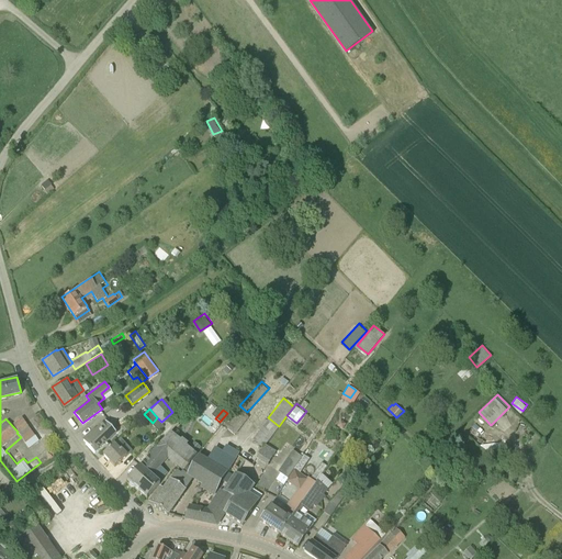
[(29,445),(38,438),(23,414),(13,420),(29,445)]
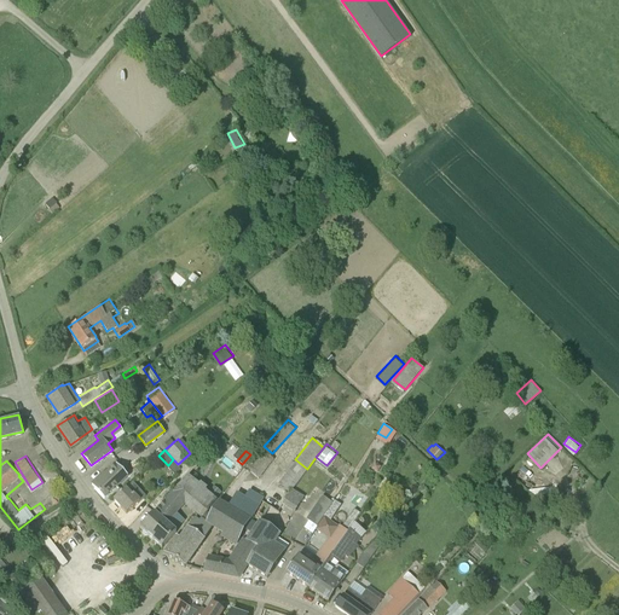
[(104,470),(91,482),(94,485),(93,486),(103,497),(127,474),(116,462),(115,462),(115,460),(104,470)]
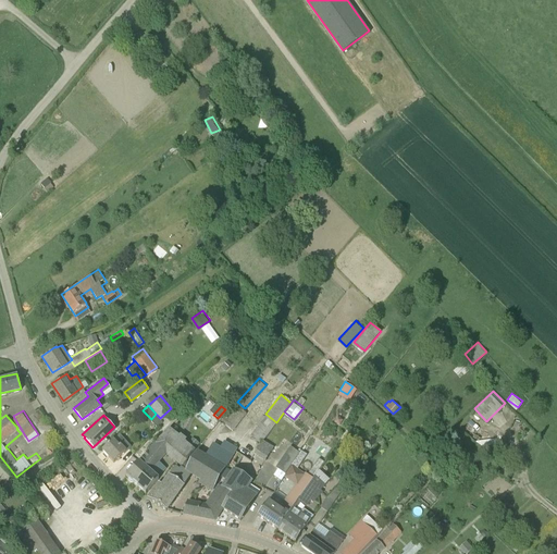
[(181,465),(186,460),(195,448),(188,443),(184,440),(186,438),(180,432),(178,434),(169,426),(159,436),(155,442),(165,452),(181,465)]
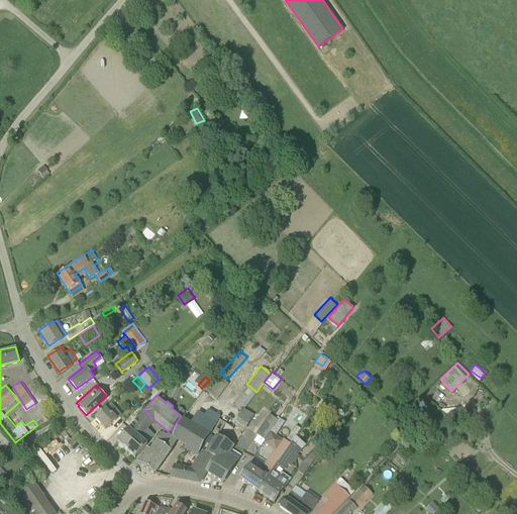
[(121,412),(111,401),(95,415),(105,427),(121,412)]
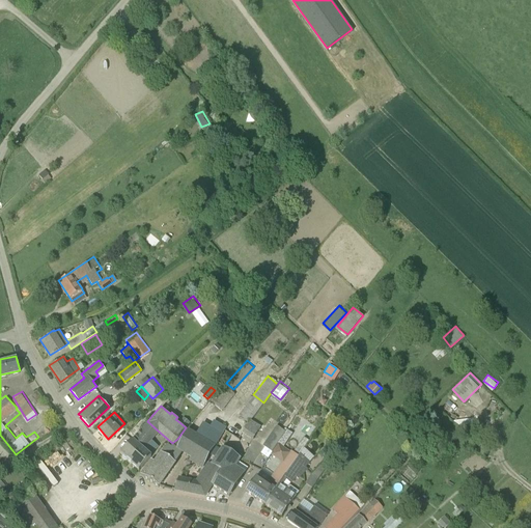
[(222,445),(231,431),(225,427),(226,425),(222,422),(214,418),(211,424),(202,420),(196,433),(222,445)]
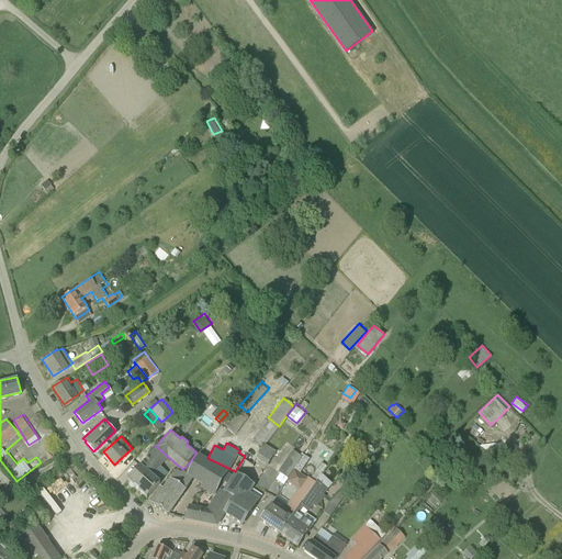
[(274,451),(263,445),(262,444),(256,454),(268,461),(274,451)]
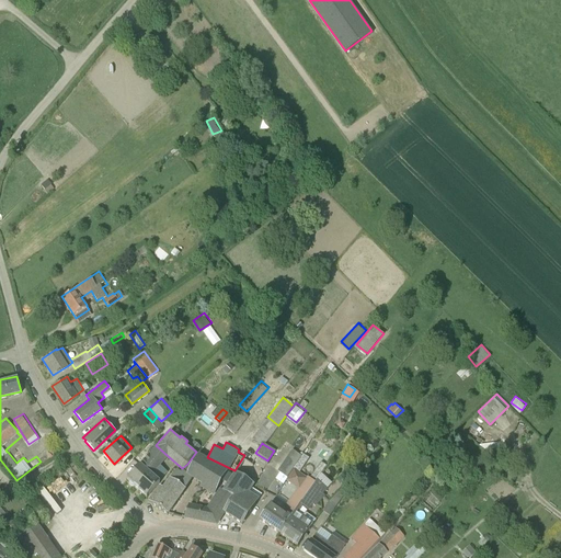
[(167,455),(156,445),(155,445),(139,463),(126,478),(138,488),(151,473),(160,464),(167,456),(167,455)]
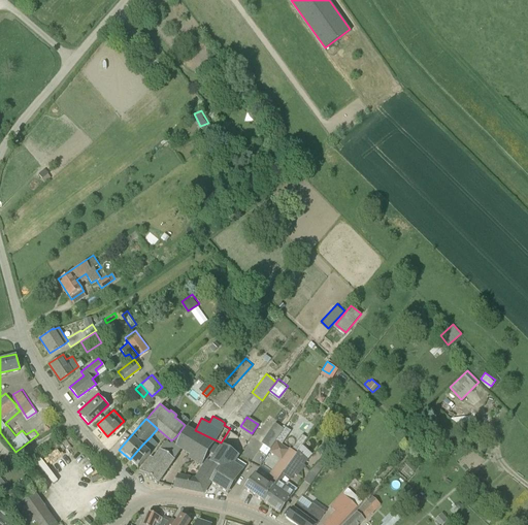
[(262,441),(270,448),(282,430),(274,424),(262,441)]
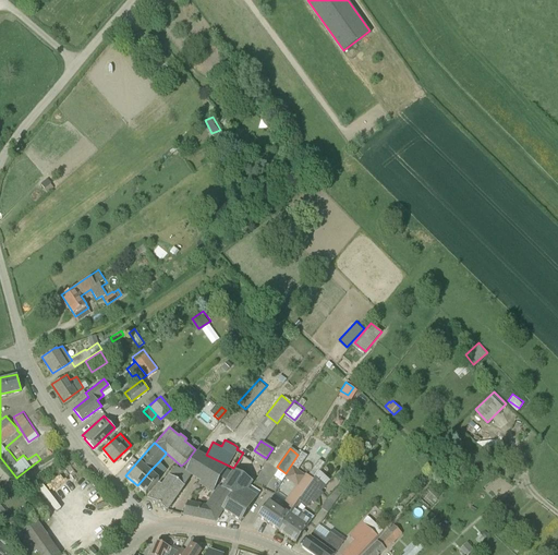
[(166,510),(183,484),(184,485),(192,474),(199,480),(197,483),(213,491),(220,478),(225,480),(233,468),(206,455),(197,449),(189,463),(186,461),(181,466),(181,467),(180,466),(180,467),(177,465),(169,474),(168,474),(161,483),(159,482),(147,497),(166,510)]
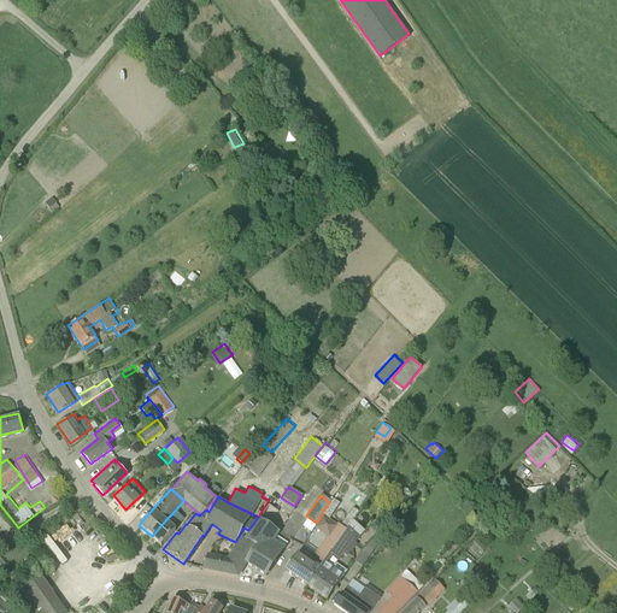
[(354,559),(362,564),(397,514),(388,508),(374,523),(380,526),(372,537),(371,537),(360,549),(354,559)]
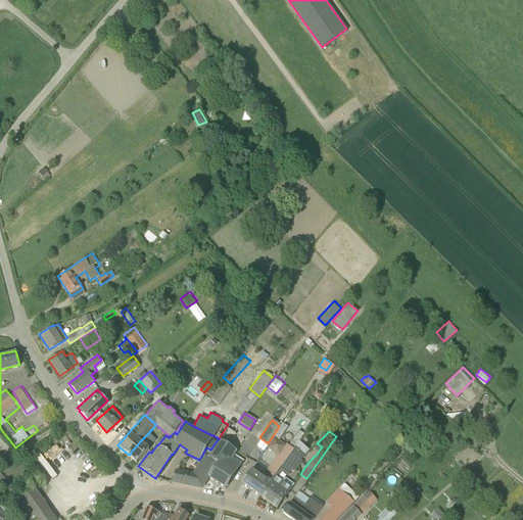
[(129,455),(136,462),(148,447),(148,446),(156,438),(149,432),(141,440),(129,455)]
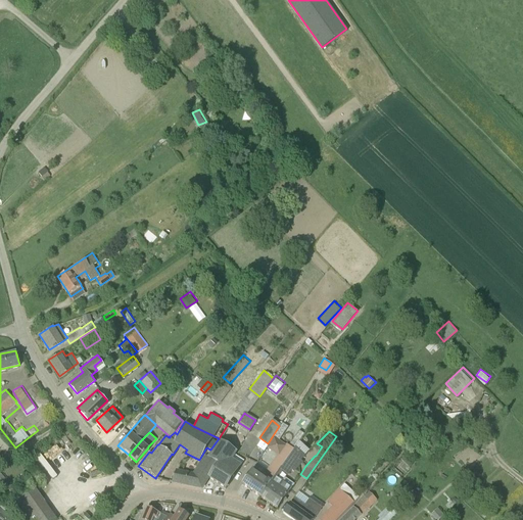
[(219,438),(210,450),(207,456),(217,462),(207,475),(225,486),(240,463),(232,458),(237,451),(219,438)]
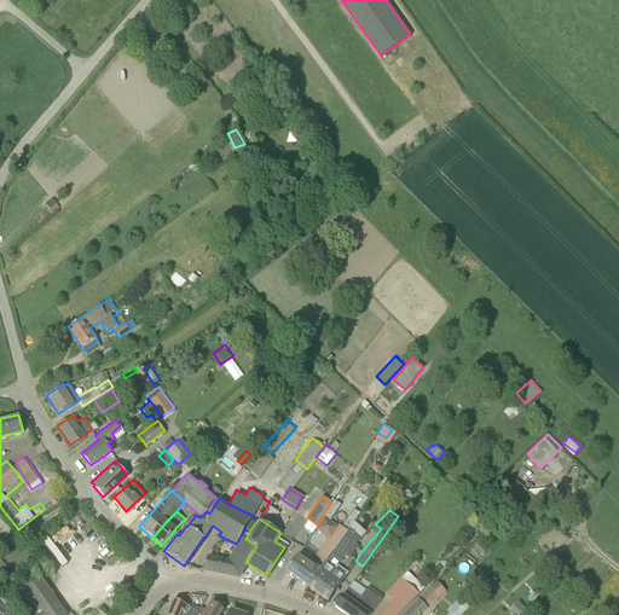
[(337,562),(340,560),(345,553),(347,556),(358,544),(356,541),(360,538),(350,526),(352,521),(348,518),(345,523),(348,527),(341,537),(320,567),(317,572),(337,586),(345,575),(343,574),(346,569),(337,562)]
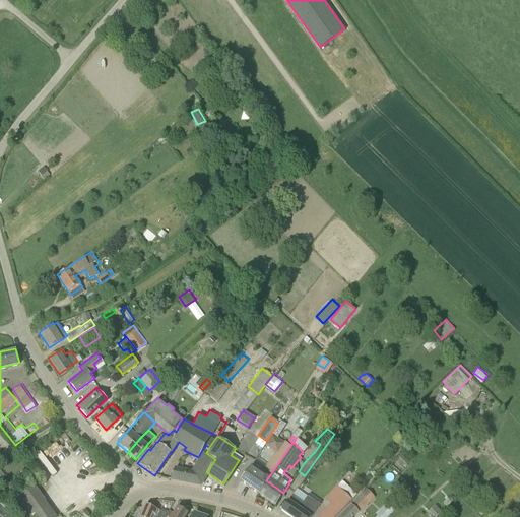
[(277,451),(275,450),(272,456),(271,456),(261,471),(269,476),(286,451),(280,447),(277,451)]
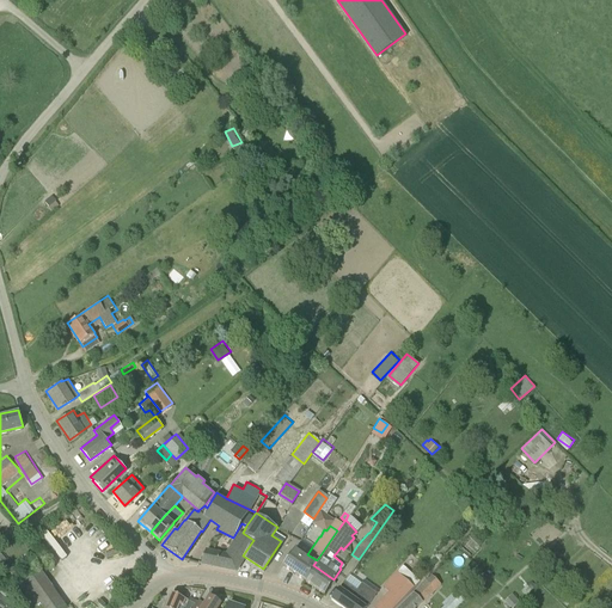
[(237,567),(237,566),(243,556),(254,540),(243,533),(238,530),(224,552),(219,551),(206,548),(201,562),(216,564),(236,569),(236,567),(237,567)]
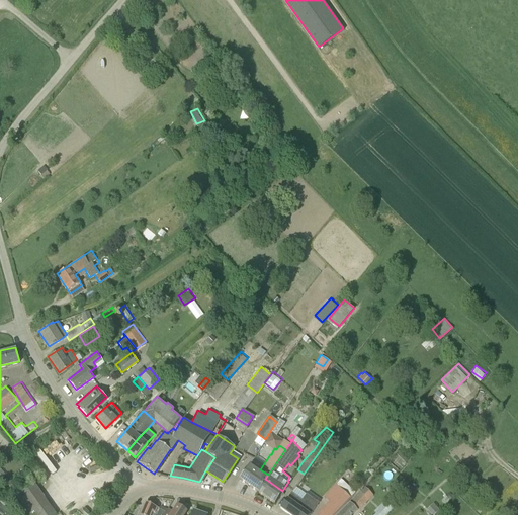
[(257,490),(265,479),(268,475),(260,469),(250,461),(239,478),(257,490)]
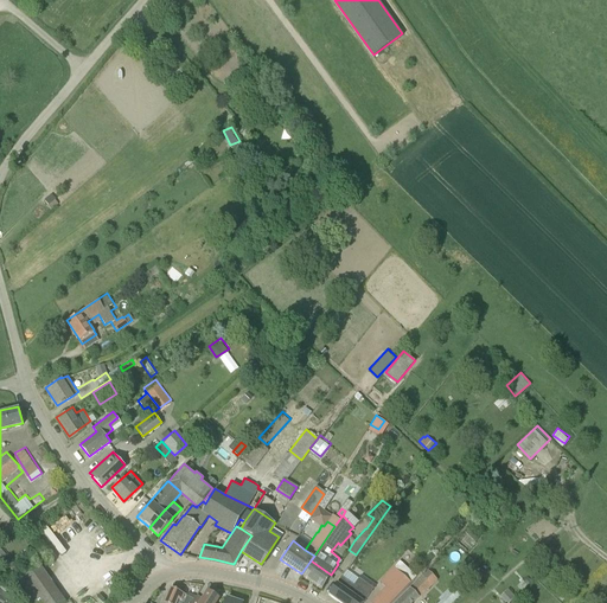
[(388,602),(409,581),(415,573),(400,559),(379,579),(385,585),(370,601),(372,602),(388,602)]
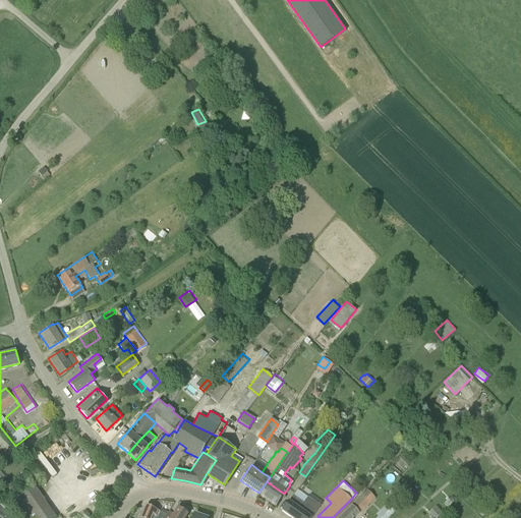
[(276,505),(284,494),(267,481),(258,493),(276,505)]
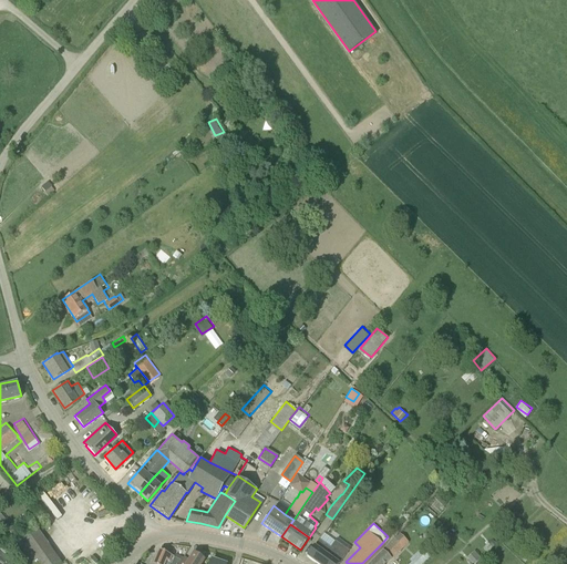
[(7,547),(16,555),(43,535),(38,526),(7,547)]
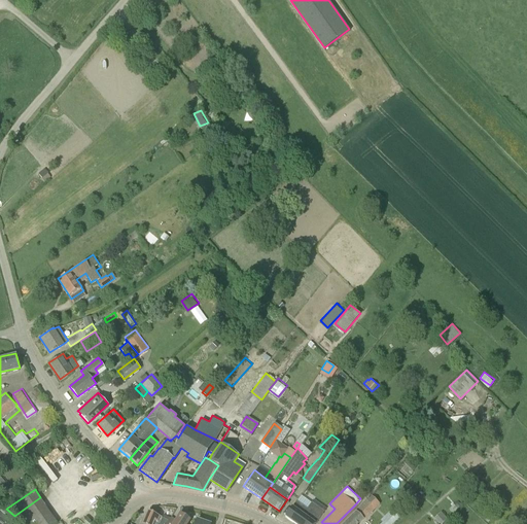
[(406,507),(411,501),(405,495),(400,499),(406,507)]
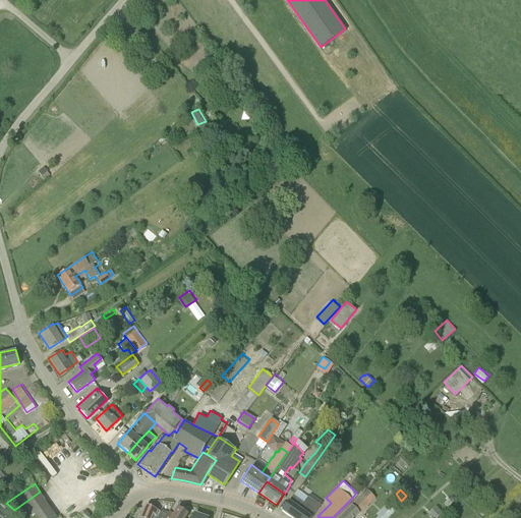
[(293,494),(282,509),(293,517),(309,517),(322,501),(309,492),(303,501),(293,494)]
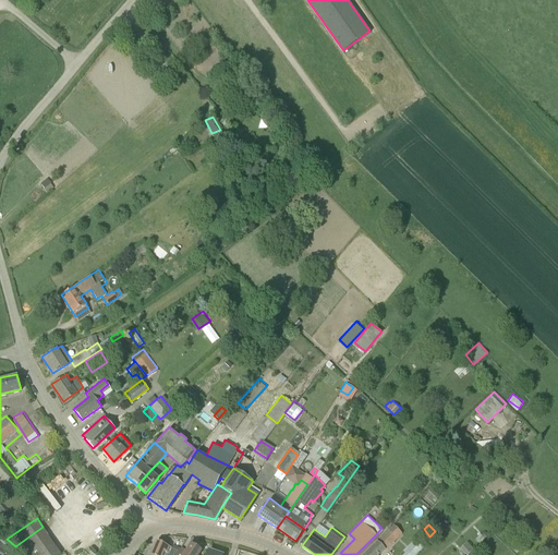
[(377,554),(396,535),(388,528),(361,554),(377,554)]
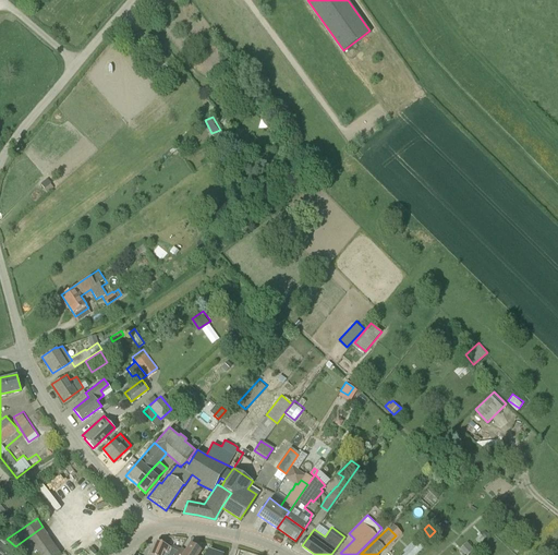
[(475,538),(480,542),(488,533),(484,529),(475,538)]
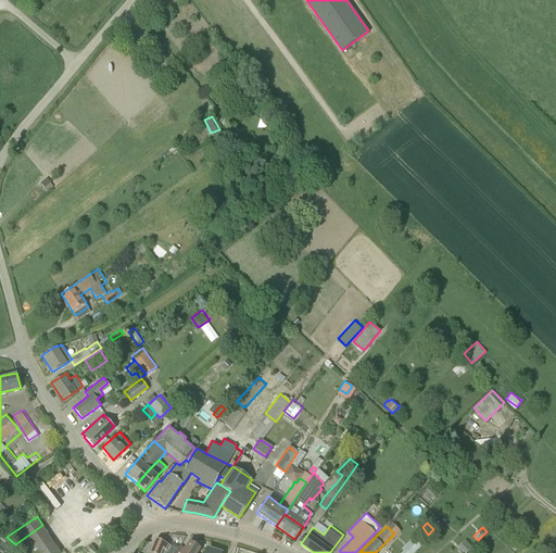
[(406,552),(411,552),(428,537),(421,529),(402,549),(405,551),(406,552)]
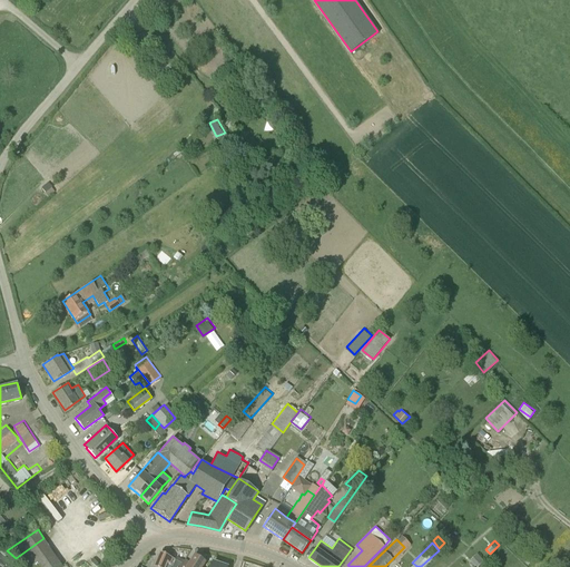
[(154,566),(155,566),(178,566),(182,561),(159,551),(154,566)]
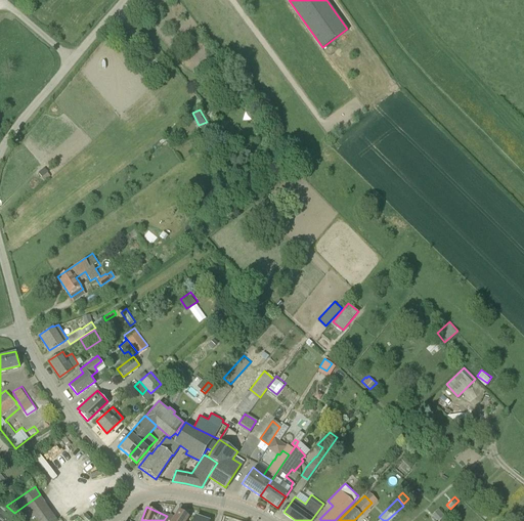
[(433,512),(439,519),(445,514),(440,507),(433,512)]
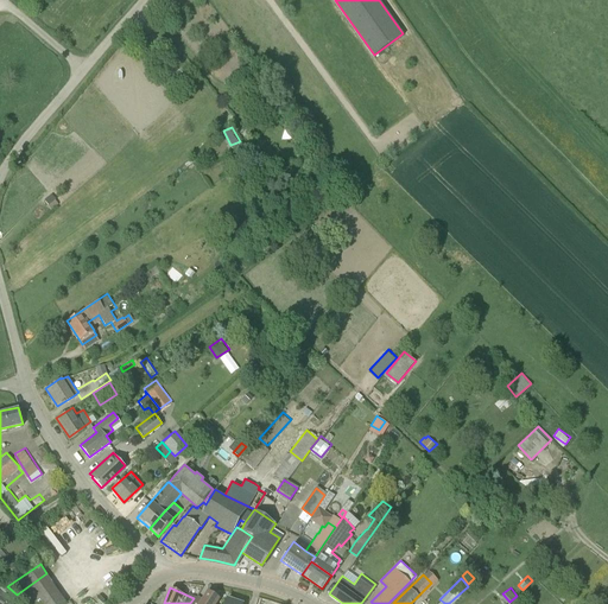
[(194,598),(190,603),(215,603),(220,598),(208,591),(200,603),(198,603),(194,601),(195,598),(194,598)]
